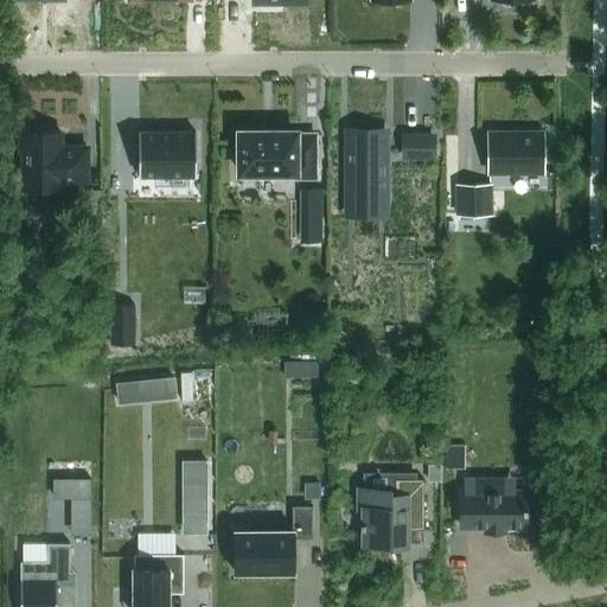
[(293,121),(236,121),(236,163),(291,163),(291,167),(312,167),(312,125),(293,125),(293,121)]
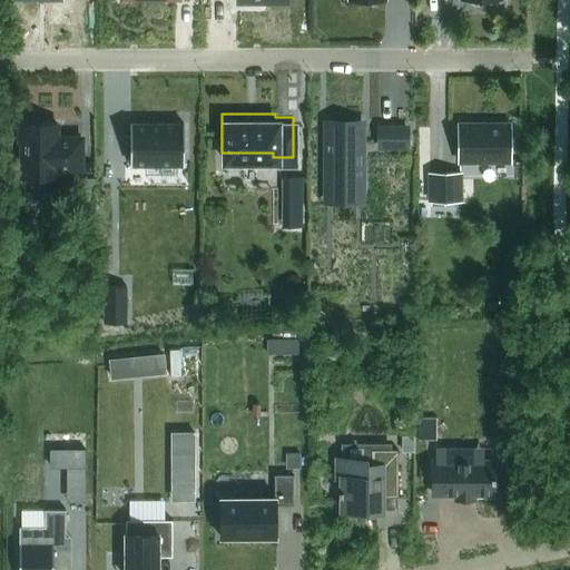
[(326,123),(326,185),(362,185),(362,123),(326,123)]
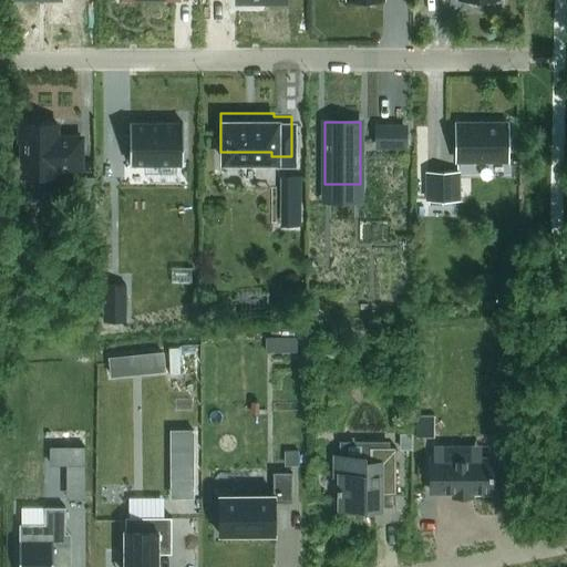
[(502,157),(506,157),(506,126),(471,126),(471,122),(456,122),(456,158),(461,158),(461,160),(474,160),(474,157),(487,157),(487,161),(502,161),(502,157)]
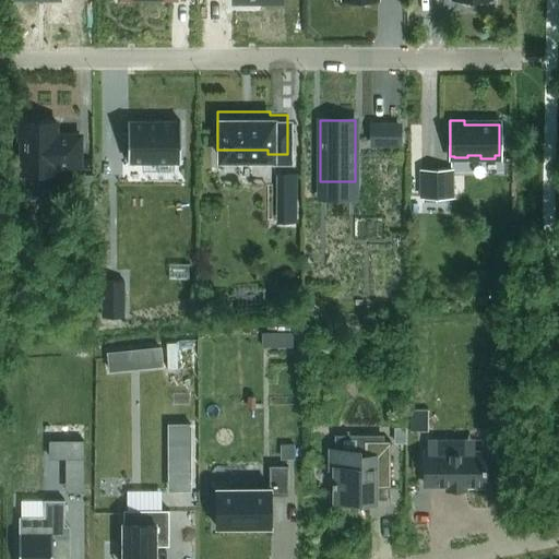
[(56,135),(56,121),(19,121),(19,140),(22,140),(22,173),(56,173),(56,165),(81,165),(81,135),(56,135)]
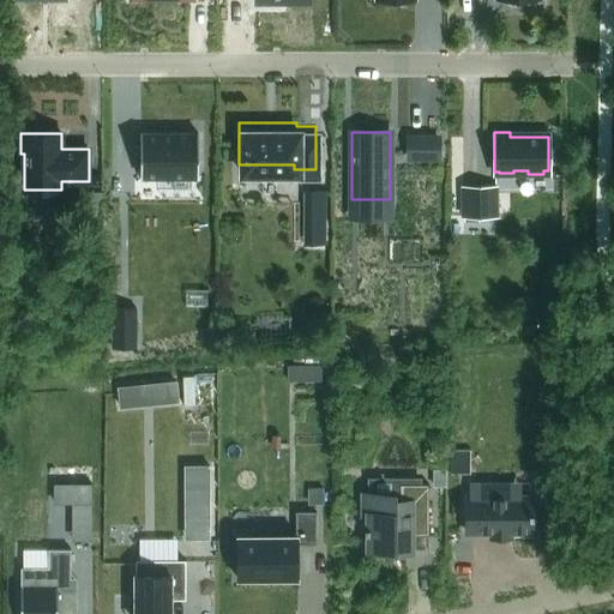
[(140,133),(140,176),(199,176),(199,133),(140,133)]
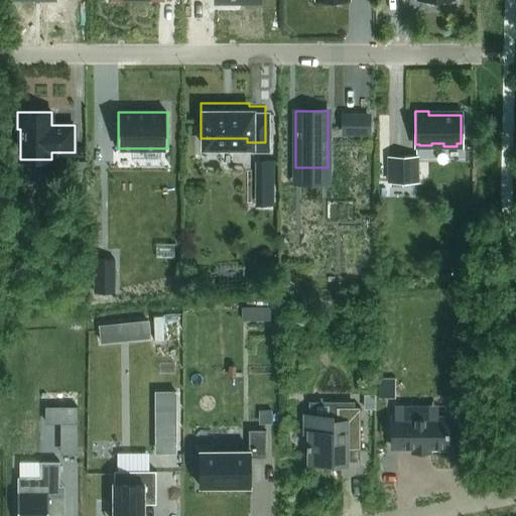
[(344,115),(344,131),(368,131),(368,115),(344,115)]
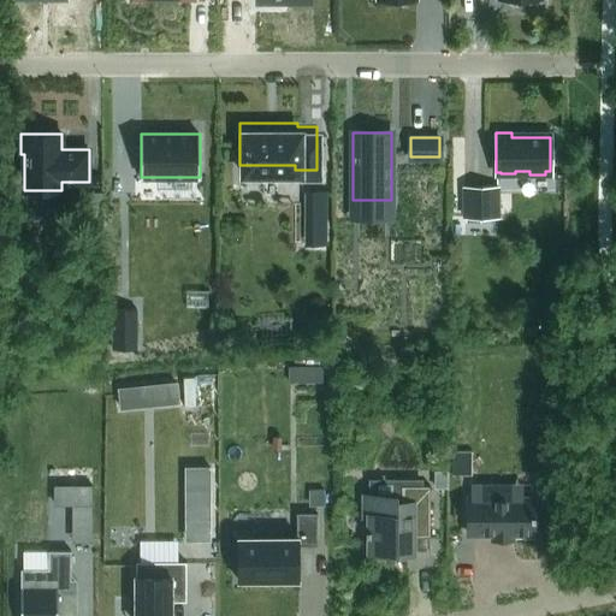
[(481,217),(498,217),(497,188),(480,188),(481,217)]
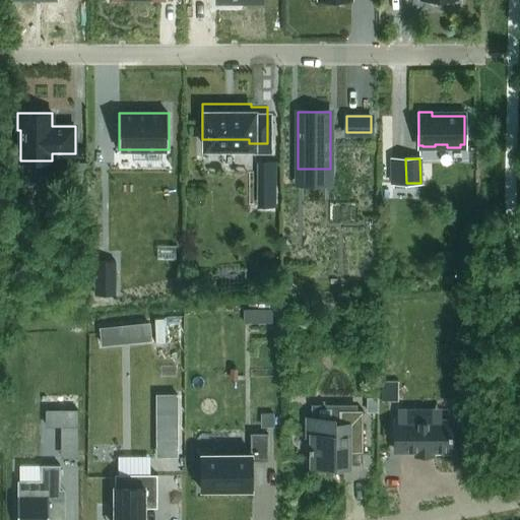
[(95,261),(95,293),(116,293),(116,261),(95,261)]
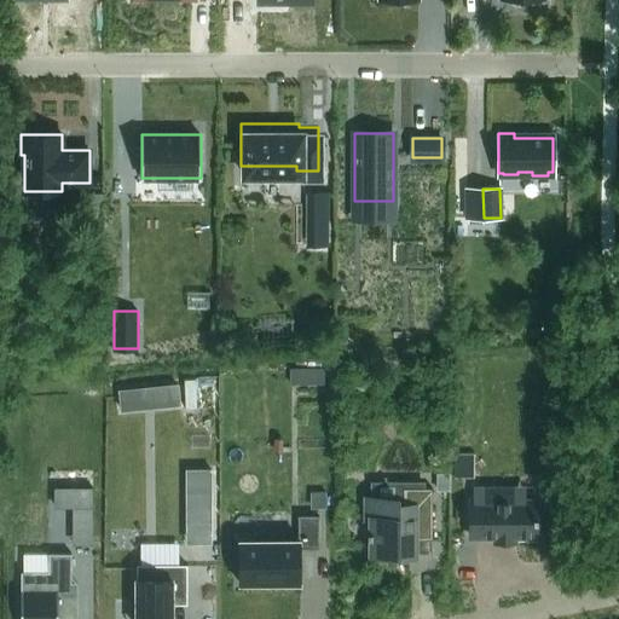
[(311,368),(311,383),(324,383),(324,368),(311,368)]
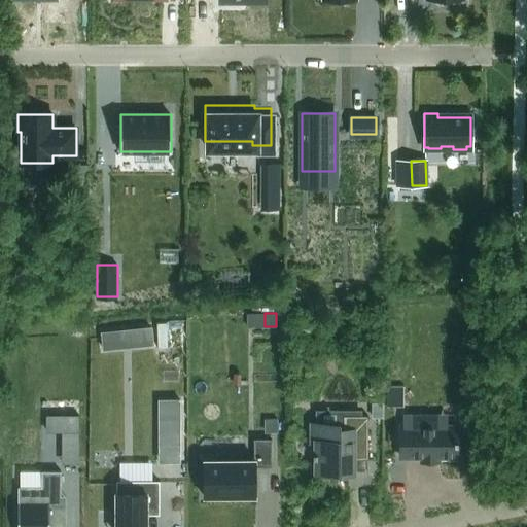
[(153,344),(151,326),(138,327),(139,345),(153,344)]
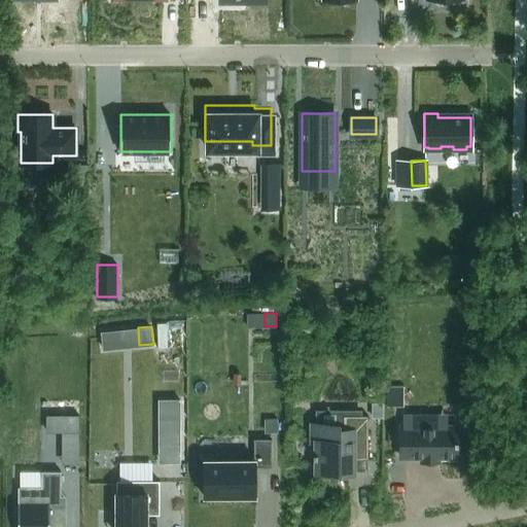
[(103,349),(117,347),(115,330),(102,331),(103,349)]
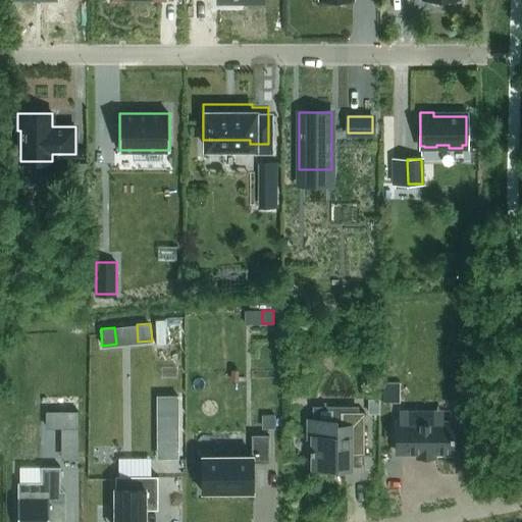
[(382,381),(382,402),(400,402),(400,381),(382,381)]
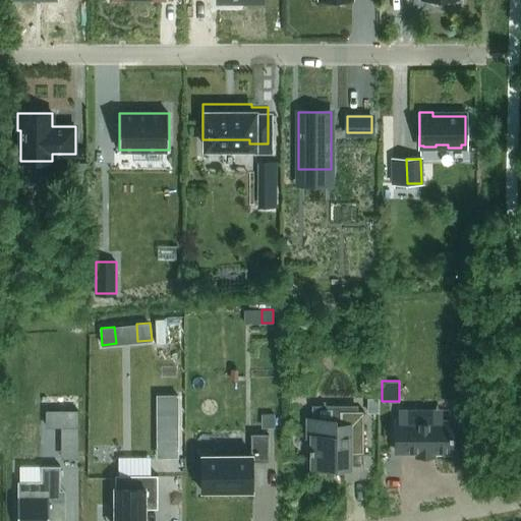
[(367,398),(367,412),(378,412),(379,398),(367,398)]
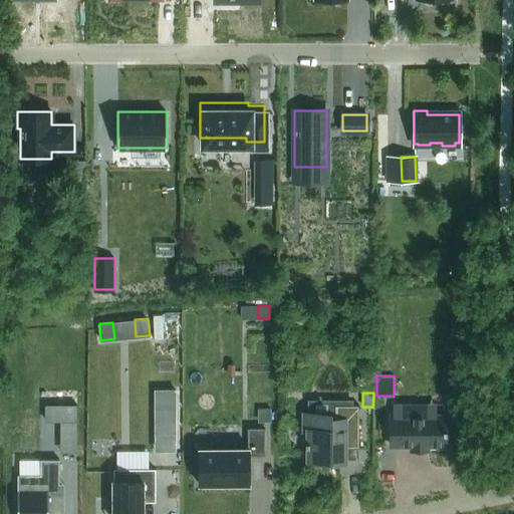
[(391,416),(391,444),(410,444),(413,444),(413,443),(427,443),(427,444),(429,444),(446,445),(446,432),(447,432),(447,428),(446,428),(446,415),(436,415),(414,415),(414,404),(394,404),(394,415),(391,416)]
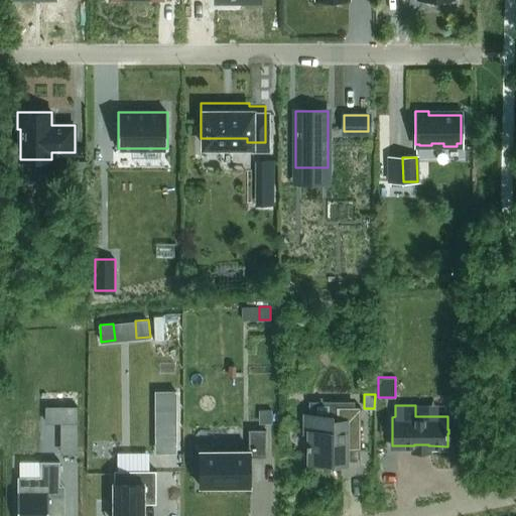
[(304,414),(304,431),(308,431),(308,443),(306,443),(306,447),(308,448),(308,461),(331,461),(331,463),(347,463),(347,448),(359,448),(360,448),(360,406),(336,406),(336,420),(332,420),(332,414),(304,414)]
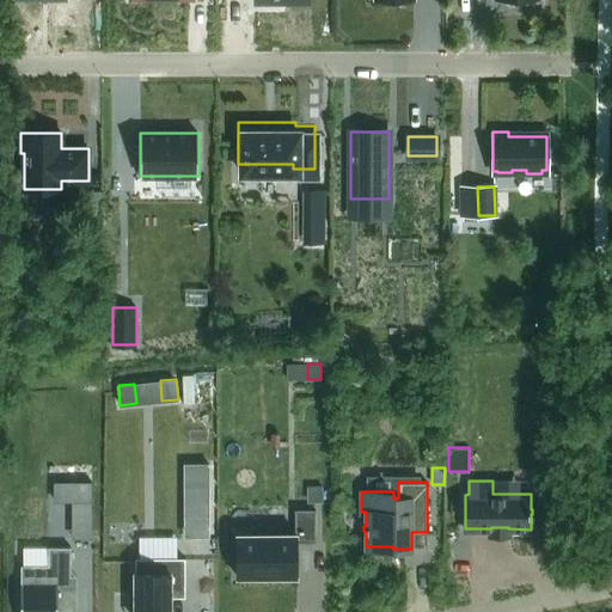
[(322,487),(307,487),(308,501),(323,501),(322,487)]
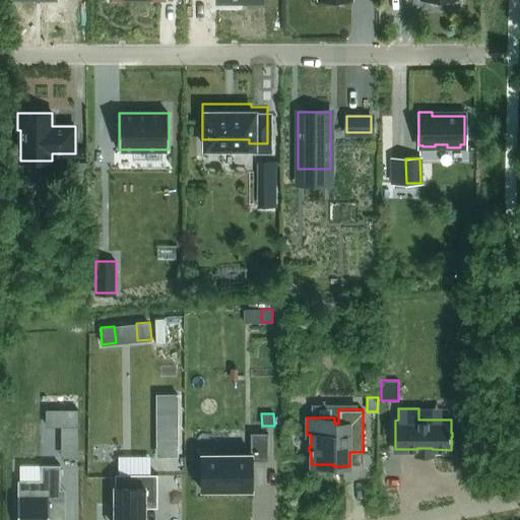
[(202,456),(203,492),(254,492),(253,464),(269,464),(269,435),(251,435),(251,456),(202,456)]
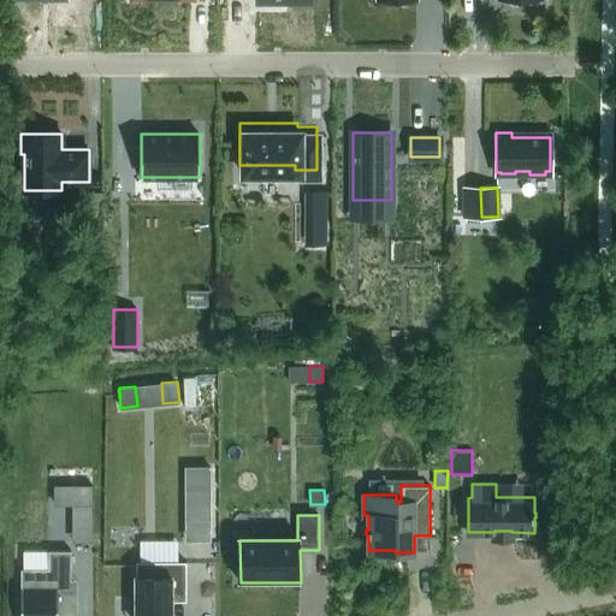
[(21,568),(19,615),(58,615),(59,592),(73,592),(72,550),(48,550),(49,568),(21,568)]
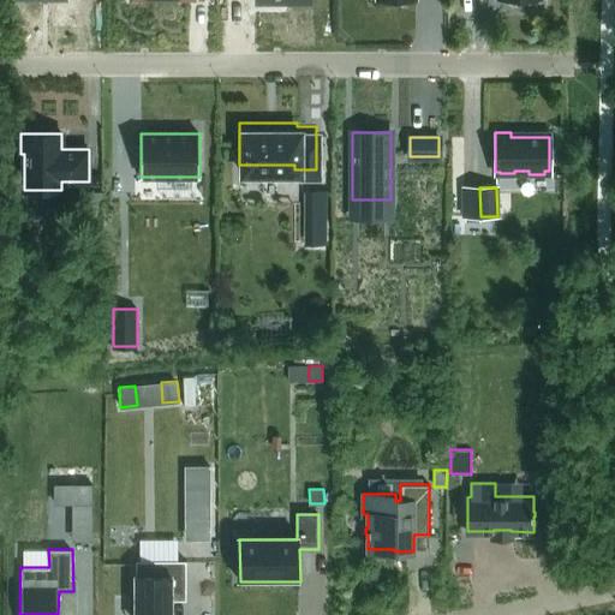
[(135,560),(135,614),(171,614),(172,591),(185,591),(185,560),(171,560),(135,560)]
